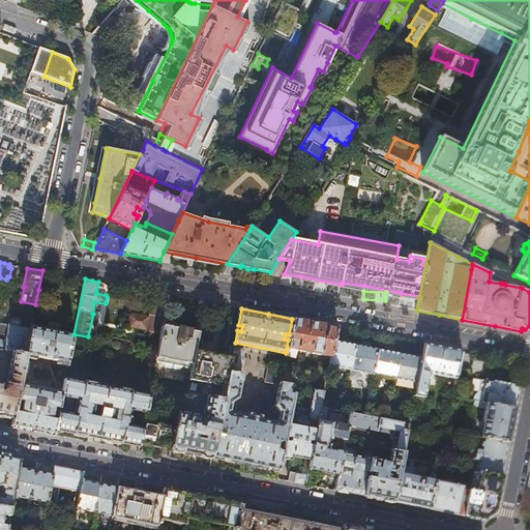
[(148,330),(150,317),(143,315),(135,314),(131,316),(129,324),(131,327),(148,330)]
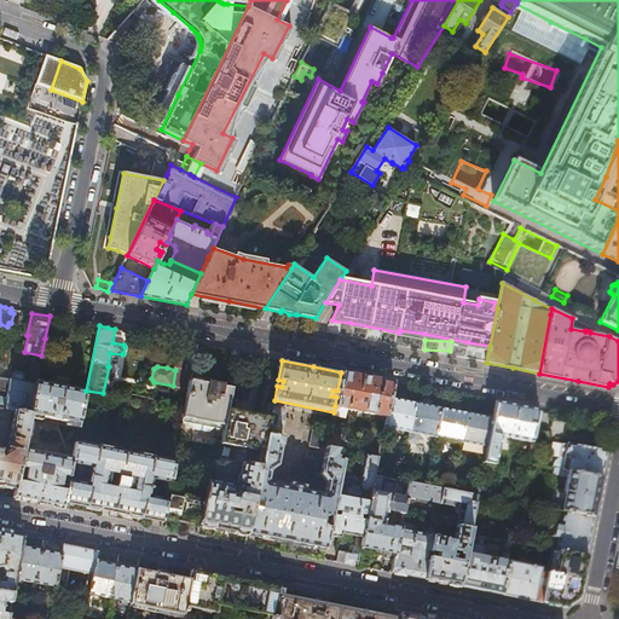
[(0,408),(13,411),(30,414),(36,385),(24,382),(25,376),(23,371),(16,370),(12,374),(11,380),(0,377),(0,408)]
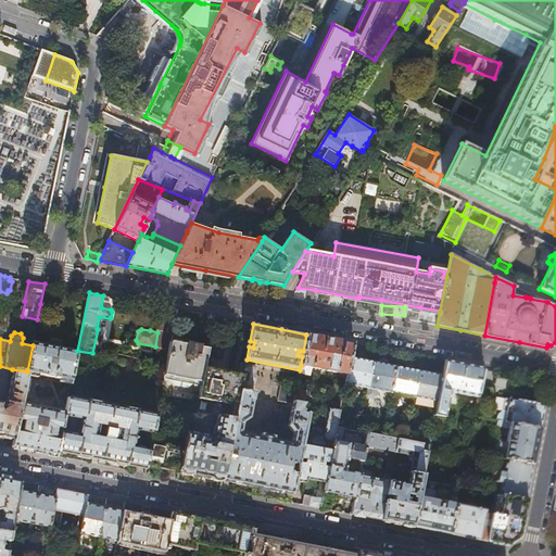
[(331,339),(306,335),(303,351),(302,356),(301,365),(320,369),(320,368),(321,367),(326,368),(327,369),(327,370),(346,374),(350,356),(352,342),(331,339)]
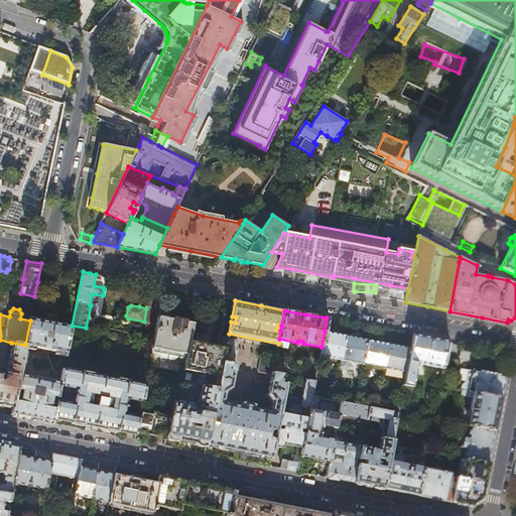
[(210,317),(196,314),(194,325),(187,355),(182,382),(192,384),(195,372),(209,375),(208,380),(198,378),(197,385),(218,389),(223,363),(224,358),(226,347),(211,344),(194,341),(195,339),(197,332),(207,334),(210,317)]
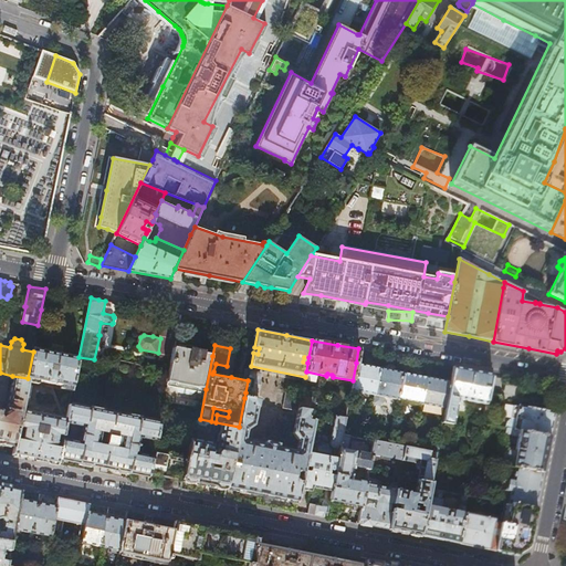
[(33,348),(33,352),(28,378),(73,387),(79,357),(60,353),(33,348)]
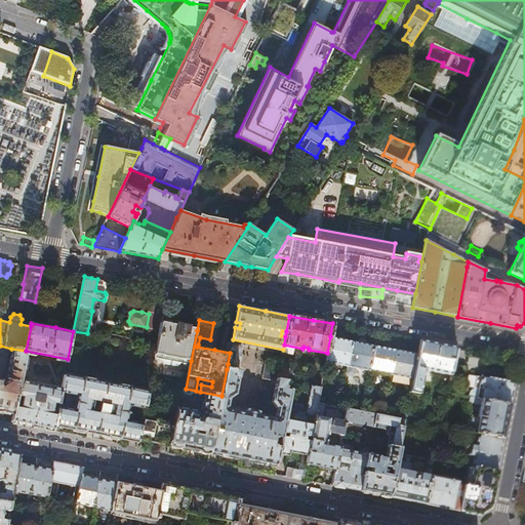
[(162,323),(156,355),(163,356),(162,359),(183,362),(184,360),(191,361),(197,330),(190,328),(190,326),(185,325),(180,324),(179,325),(176,324),(176,325),(162,323)]
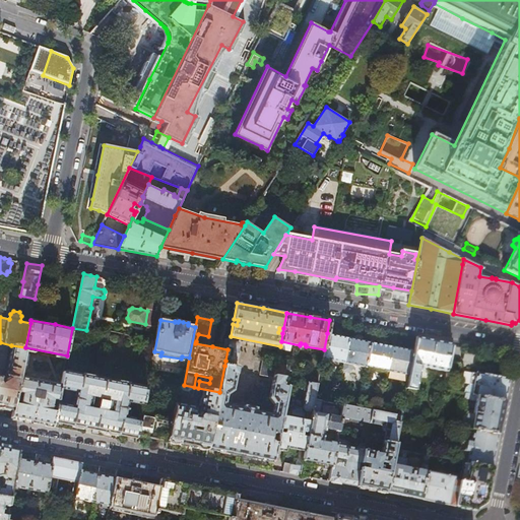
[(338,335),(327,333),(324,349),(322,359),(344,363),(348,337),(338,335)]
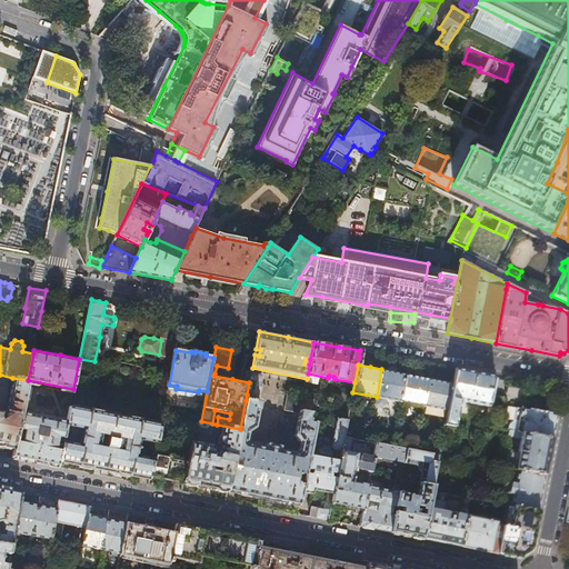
[(397,372),(381,369),(377,397),(400,401),(406,373),(397,372)]
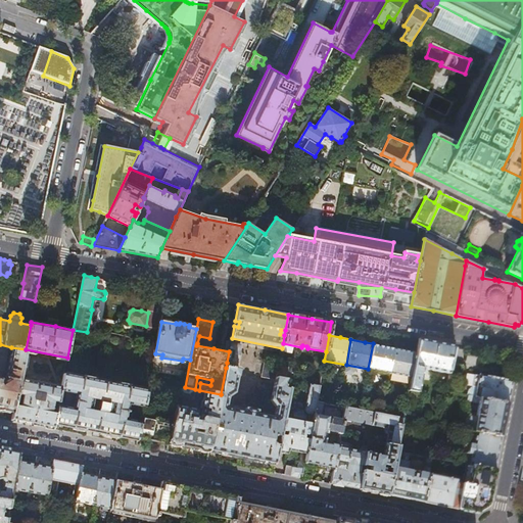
[(417,351),(412,378),(410,390),(419,391),(423,369),(448,373),(450,363),(455,345),(437,342),(419,339),(417,351)]
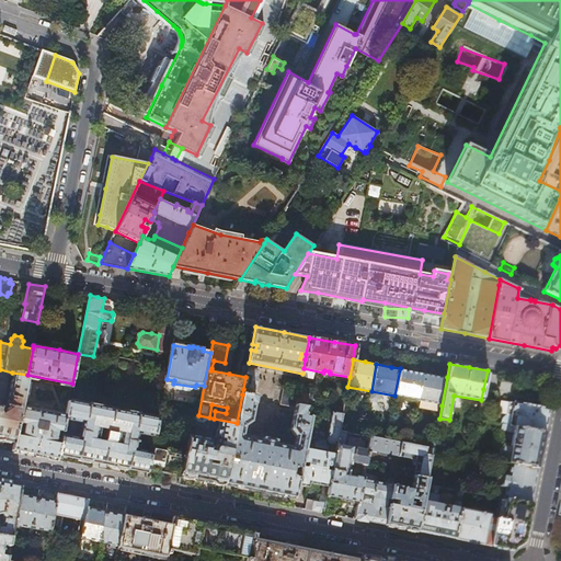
[(248,368),(245,377),(243,389),(254,390),(255,386),(256,386),(259,376),(256,376),(258,370),(248,368)]
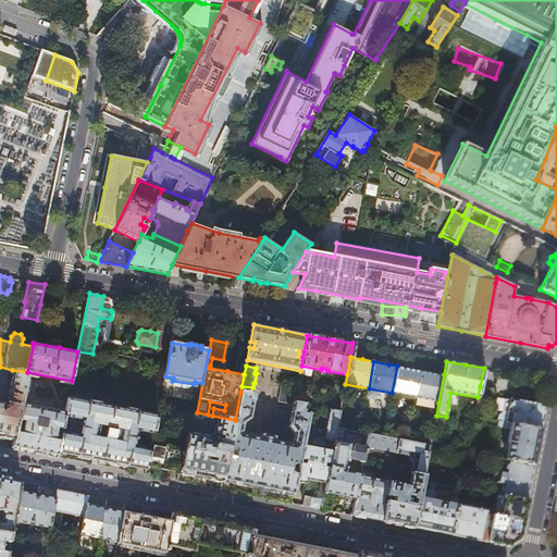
[(397,366),(392,393),(415,397),(420,370),(412,369),(397,366)]
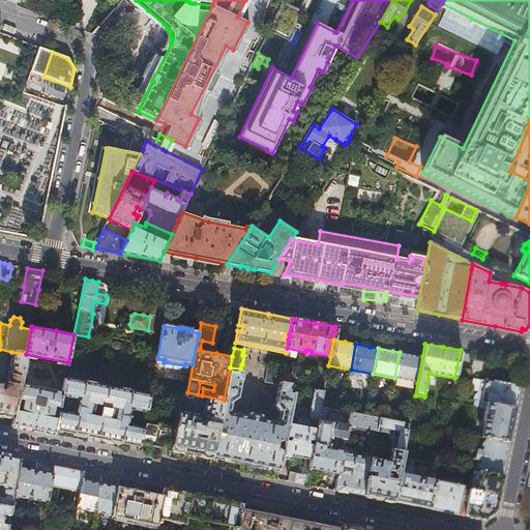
[(25,360),(26,354),(11,352),(6,375),(8,375),(7,380),(5,382),(5,383),(1,385),(0,384),(0,415),(13,418),(21,383),(22,378),(25,360)]
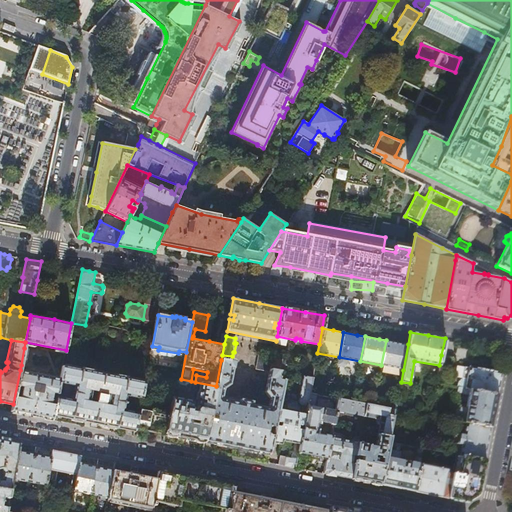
[(386,340),(381,365),(403,370),(408,344),(401,343),(386,340)]
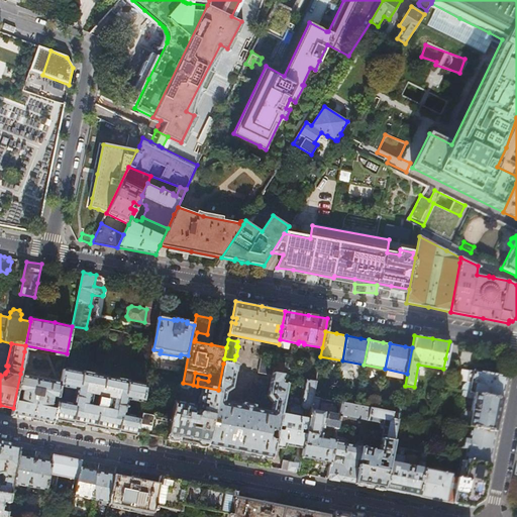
[(30,352),(24,351),(21,369),(27,370),(30,352)]
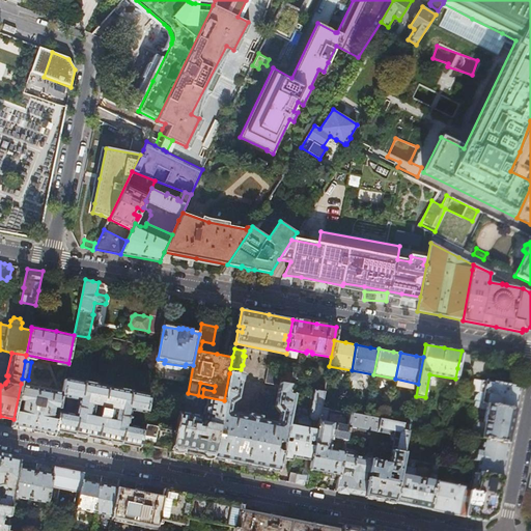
[(282,372),(283,371),(268,368),(266,382),(279,385),(275,408),(279,415),(280,416),(278,422),(260,419),(261,417),(248,414),(248,417),(230,413),(231,403),(239,398),(243,375),(229,373),(224,400),(213,458),(249,466),(279,472),(281,458),(288,423),(294,395),(288,394),(289,385),(280,383),(282,372)]
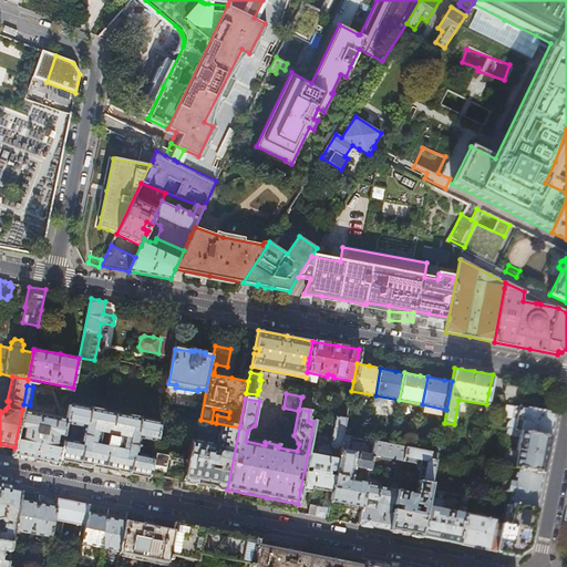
[(502,395),(488,393),(486,404),(484,418),(496,420),(502,395)]
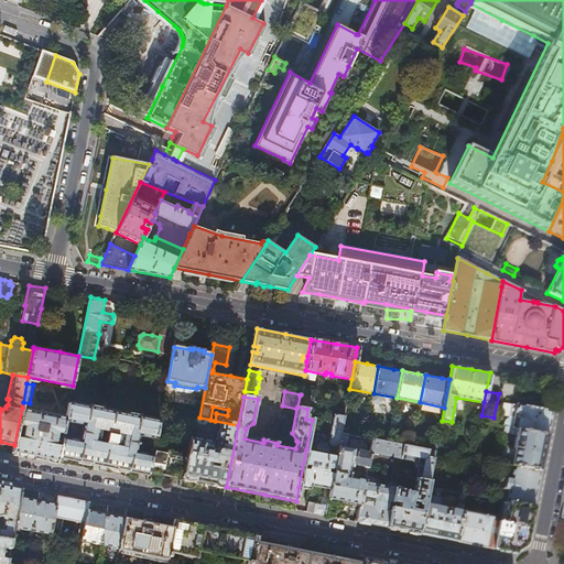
[(310,398),(300,396),(297,407),(307,409),(310,398)]
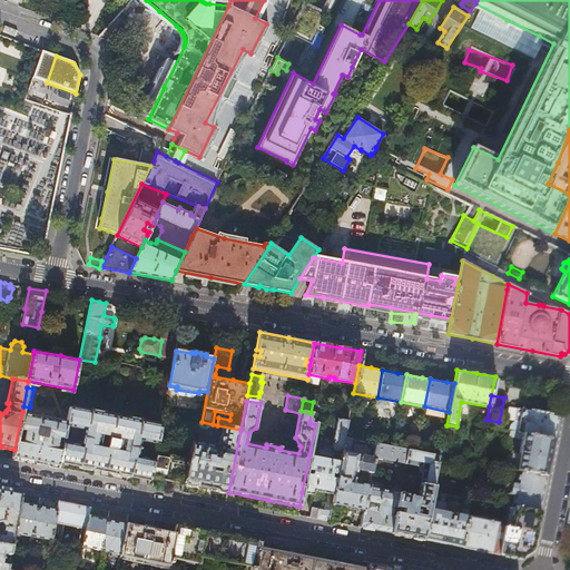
[(150,474),(155,455),(160,429),(160,425),(70,408),(68,422),(65,440),(62,451),(60,462),(106,471),(150,480),(150,474)]
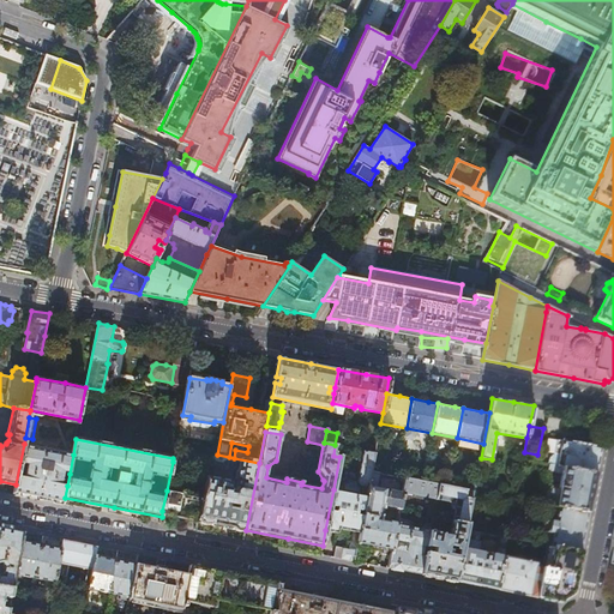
[(600,457),(602,446),(581,443),(565,439),(563,440),(557,439),(554,453),(560,455),(558,464),(596,473),(600,457)]
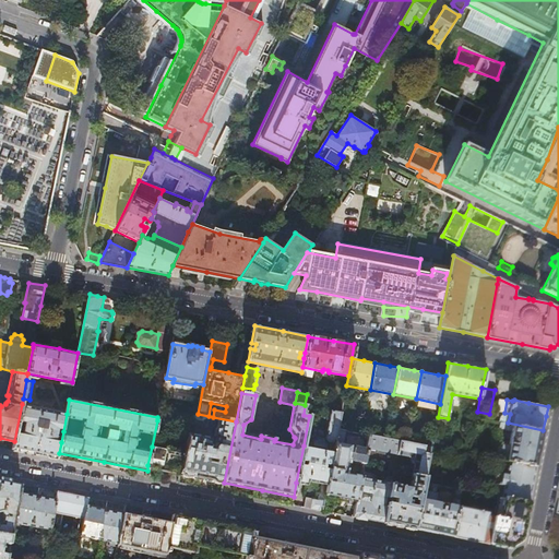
[(63,431),(67,414),(22,404),(14,441),(13,450),(47,456),(58,459),(59,453),(61,442),(55,441),(57,429),(63,431)]
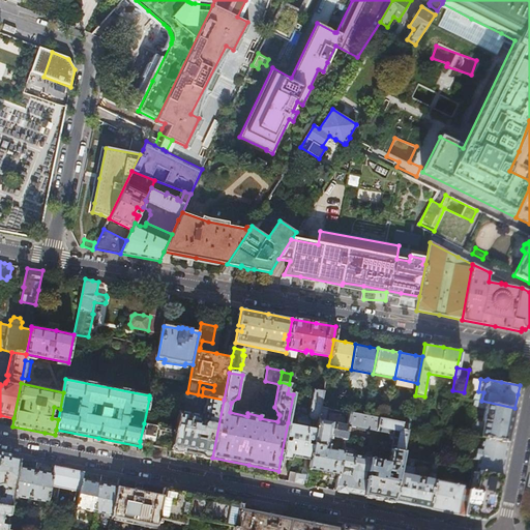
[(295,423),(288,422),(281,458),(292,460),(293,457),(299,458),(305,459),(304,468),(308,469),(321,407),(324,391),(314,389),(308,415),(300,414),(300,415),(298,417),(296,416),(295,423)]
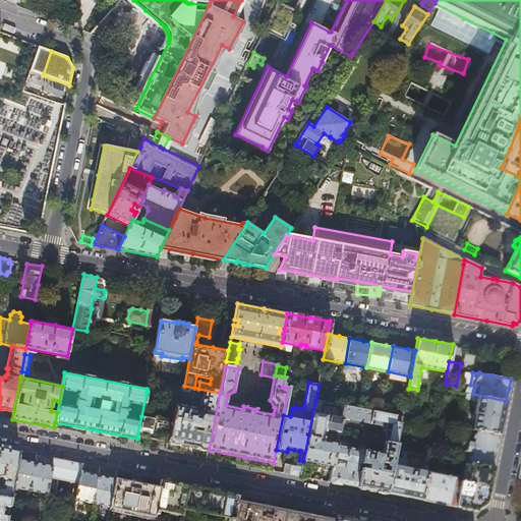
[(209,450),(220,393),(198,389),(194,388),(184,386),(178,385),(176,398),(171,423),(168,440),(167,442),(190,447),(209,450)]
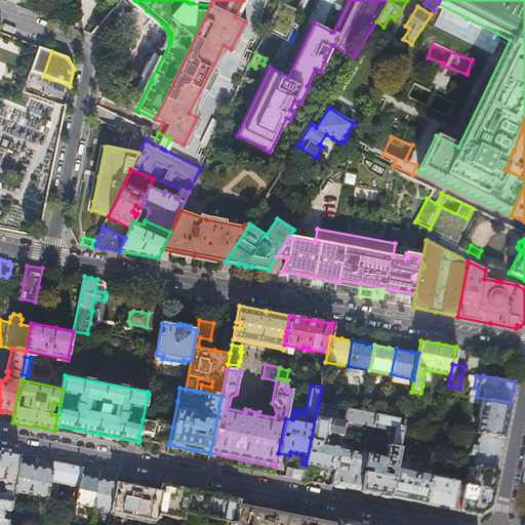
[(503,438),(510,404),(477,397),(470,396),(469,401),(481,404),(481,407),(470,405),(468,415),(478,417),(476,432),(503,438)]
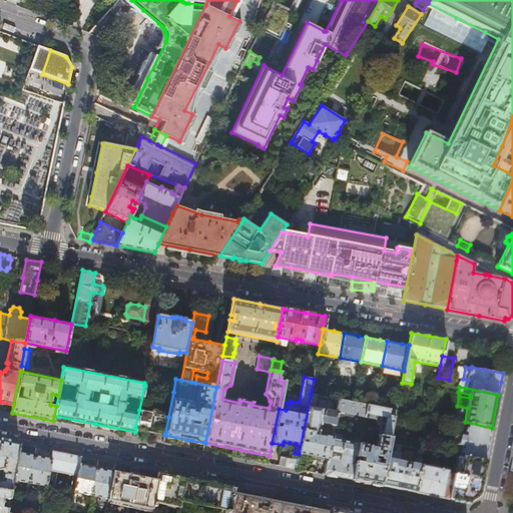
[(311,394),(299,454),(312,457),(327,460),(332,437),(324,435),(324,437),(317,435),(319,425),(321,425),(321,423),(334,425),(337,413),(316,408),(319,395),(311,394)]
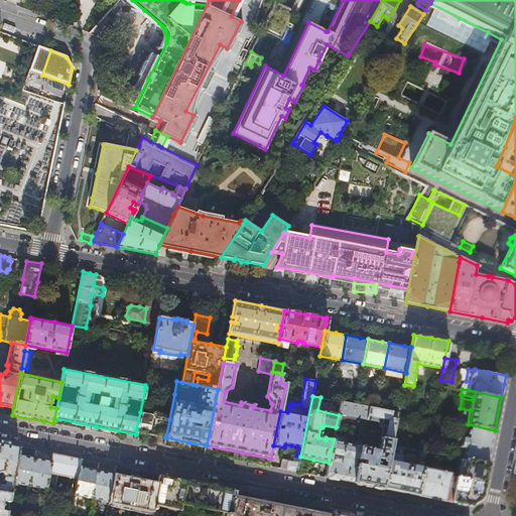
[(355,404),(341,401),(339,414),(366,419),(369,407),(355,404)]
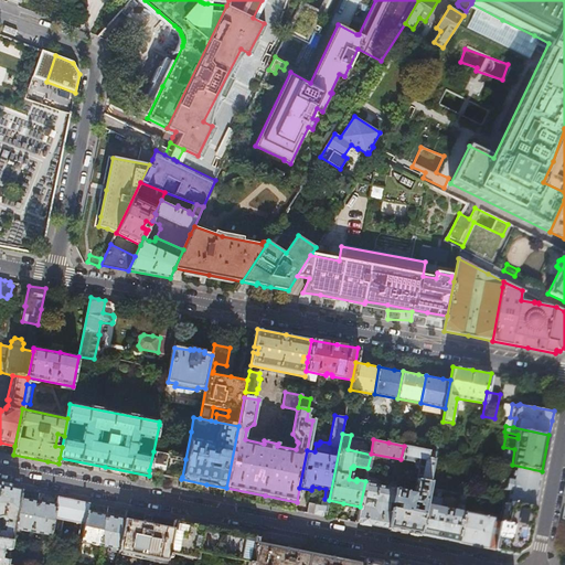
[(412,447),(404,446),(401,459),(419,464),(414,493),(406,491),(406,490),(396,489),(388,529),(419,535),(426,504),(435,458),(428,456),(429,451),(412,447)]
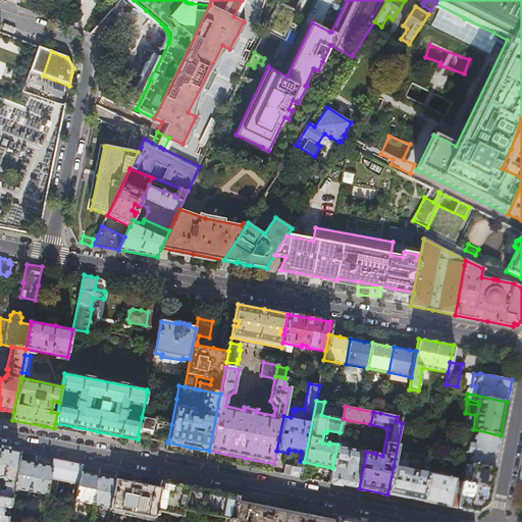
[(142,417),(138,434),(151,436),(168,440),(171,424),(142,417)]
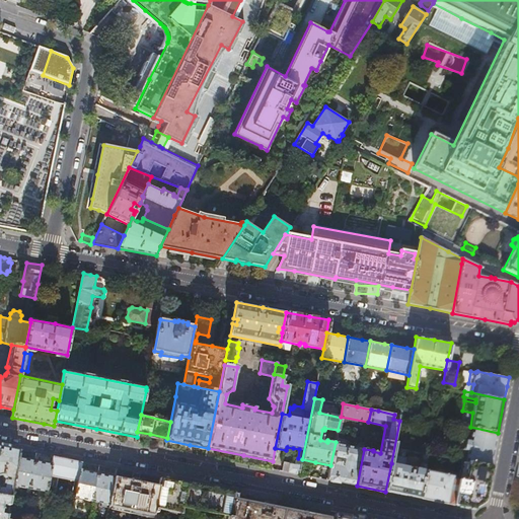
[(470,427),(465,426),(462,440),(466,441),(464,448),(462,447),(460,459),(462,460),(492,465),(498,433),(470,427)]
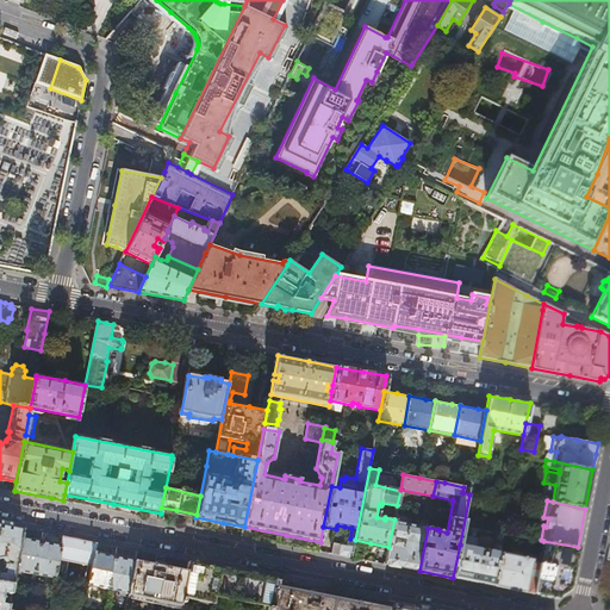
[(394,520),(388,547),(385,565),(419,571),(428,528),(406,523),(408,522),(404,518),(398,517),(394,520)]
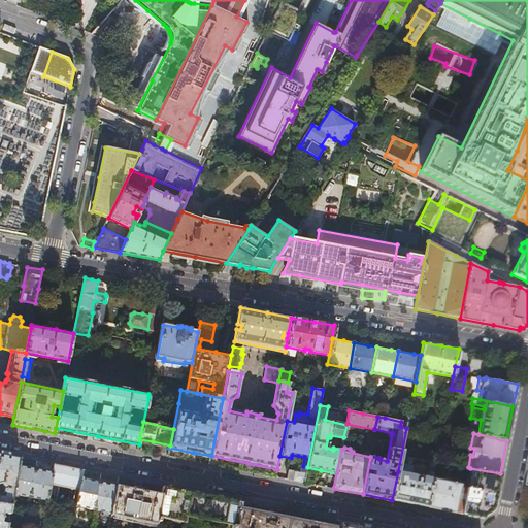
[(19,458),(0,454),(0,483),(0,484),(3,489),(2,495),(0,495),(0,503),(9,506),(11,494),(18,466),(19,458)]
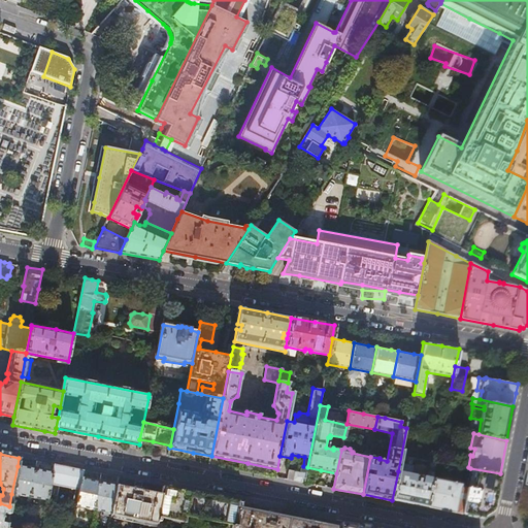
[(84,470),(55,465),(53,473),(48,495),(57,496),(59,487),(65,488),(79,490),(81,480),(83,474),(84,470)]
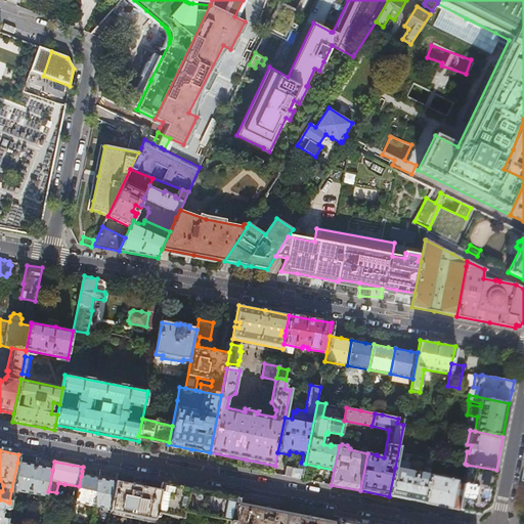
[(409,471),(395,468),(389,496),(425,504),(431,475),(433,463),(428,462),(426,468),(425,474),(424,473),(412,471),(413,467),(410,467),(409,471)]
